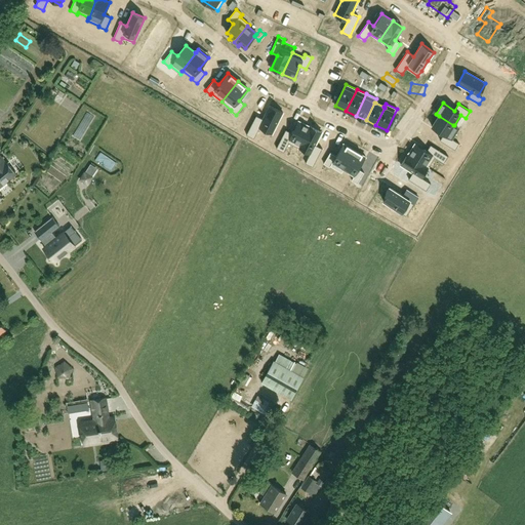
[(251,125),(246,134),(253,138),(259,127),(272,133),(283,113),(270,106),(263,119),(256,116),(255,117),(251,125)]
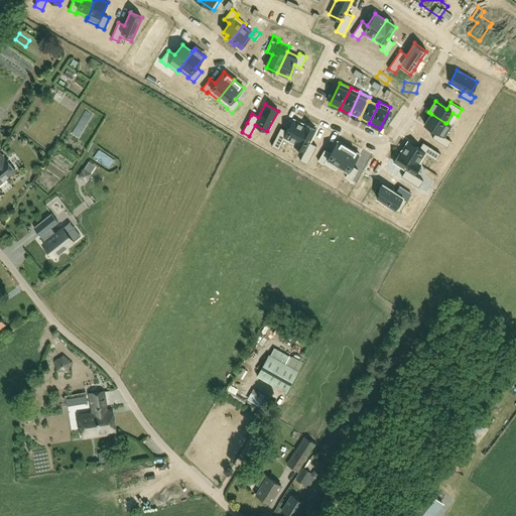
[(245,112),(240,120),(247,123),(251,115),(245,112)]
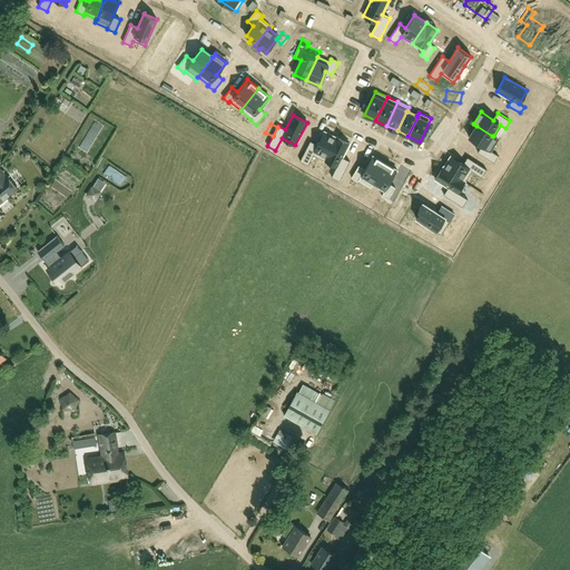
[(477,126),(469,137),(482,146),(478,153),(494,163),(499,156),(489,149),(497,137),(493,136),(492,136),(477,126)]
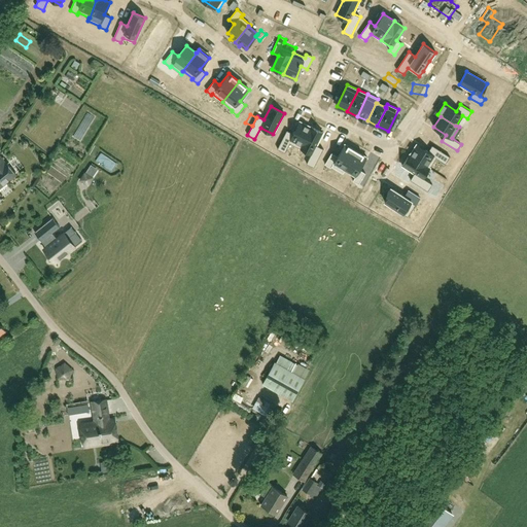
[(280,144),(277,149),(285,152),(289,143),(301,148),(312,127),(311,127),(311,128),(300,121),(293,134),(286,131),(283,137),(280,144)]
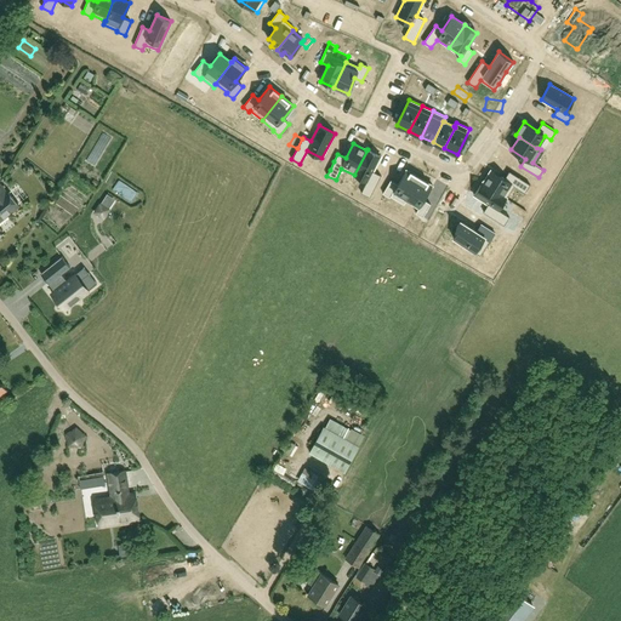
[(368,149),(354,175),(366,182),(362,193),(370,198),(381,176),(372,171),(381,157),(368,149)]
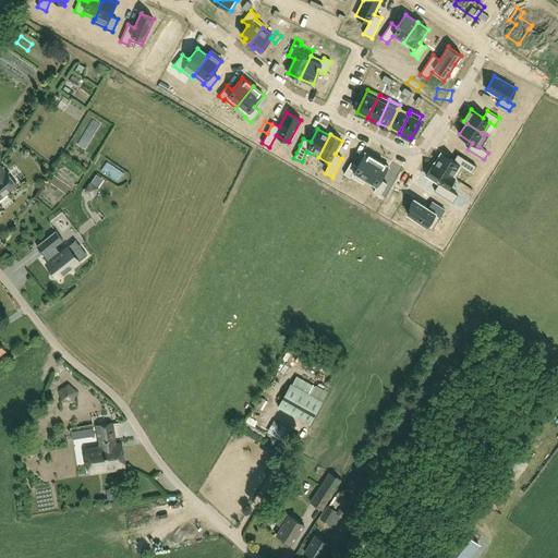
[(351,162),(344,173),(350,178),(351,177),(363,183),(377,159),(365,153),(358,166),(351,162)]
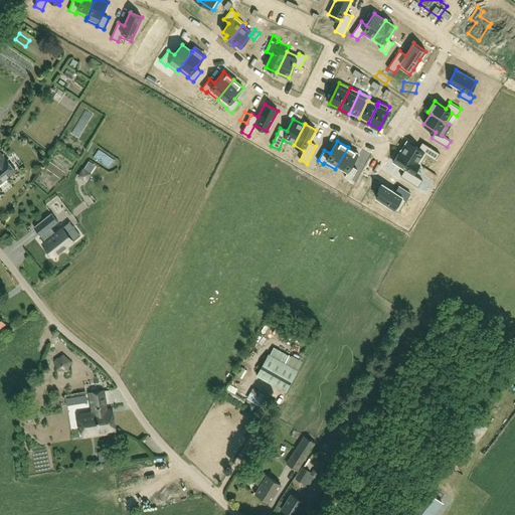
[(400,151),(399,151),(419,164),(426,154),(435,160),(440,153),(422,142),(418,148),(407,141),(400,151)]
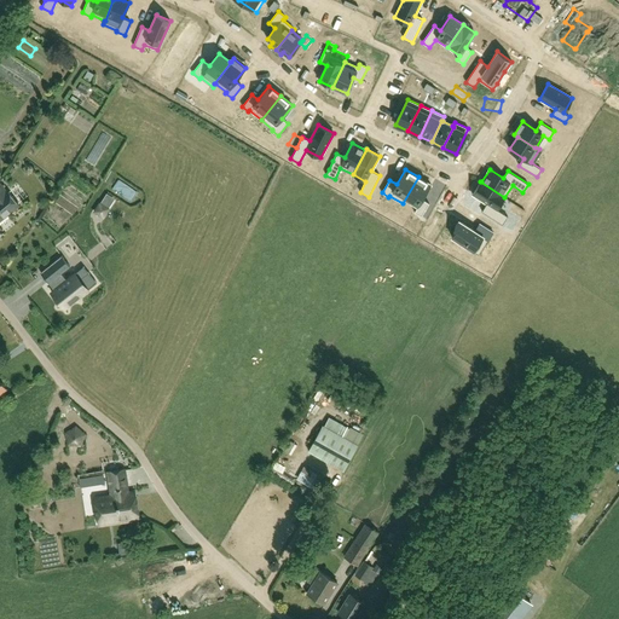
[(403,204),(401,207),(414,214),(415,213),(421,217),(429,203),(422,200),(432,185),(418,177),(403,203),(403,204)]
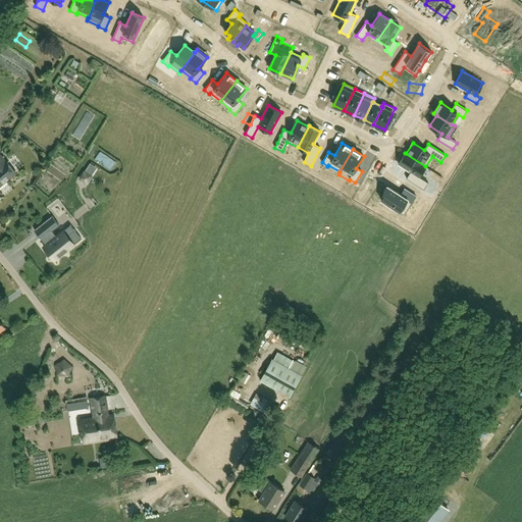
[(405,153),(399,164),(410,171),(406,178),(423,189),(427,183),(428,183),(419,176),(425,166),(405,153)]
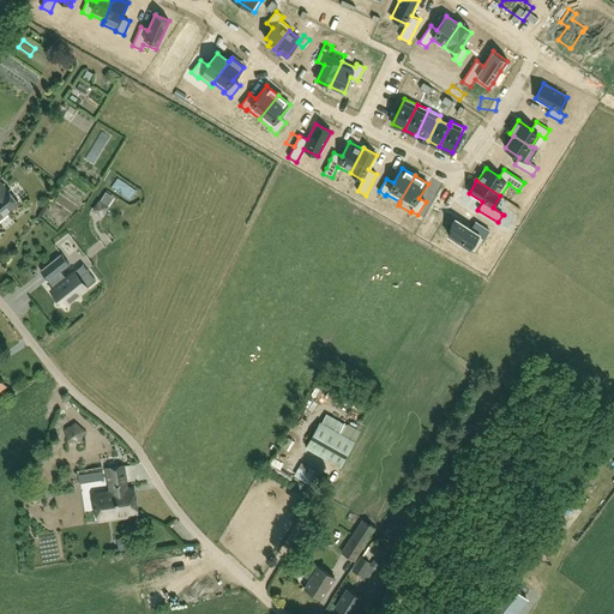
[(529,181),(524,187),(530,192),(535,185),(529,181)]
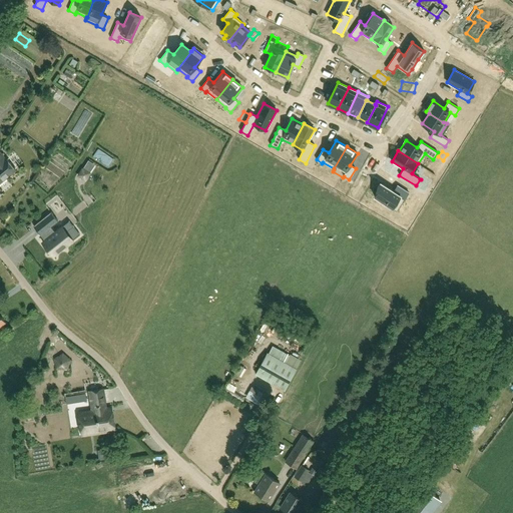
[(0,182),(16,170),(5,157),(5,158),(0,152),(0,182)]
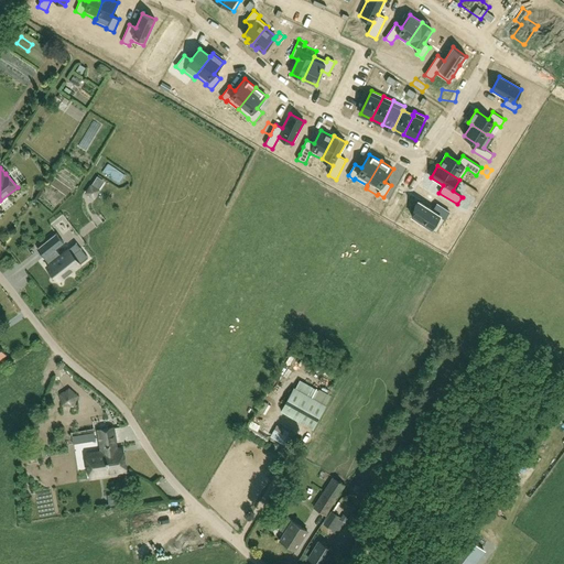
[(99,190),(105,182),(98,177),(93,186),(99,190)]
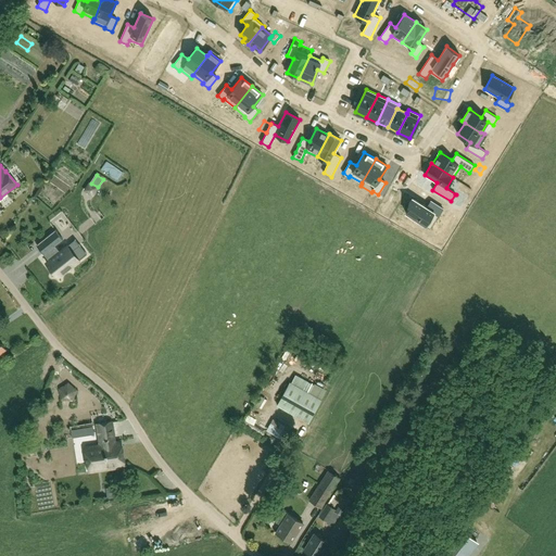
[(411,206),(406,213),(430,228),(438,216),(443,209),(431,201),(427,207),(421,203),(420,203),(413,198),(408,205),(411,206)]
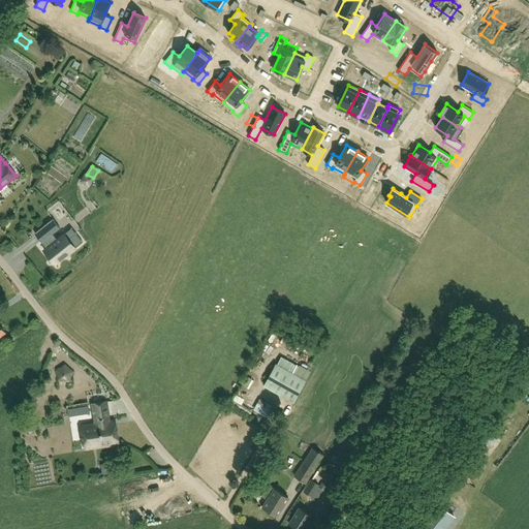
[(48,209),(56,217),(73,200),(66,192),(48,209)]
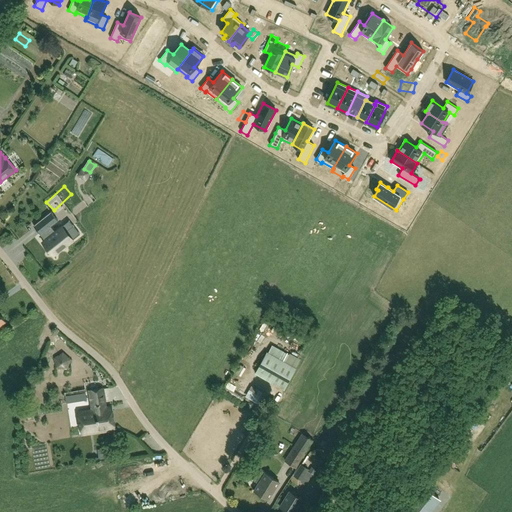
[(76,225),(89,200),(78,194),(65,219),(76,225)]
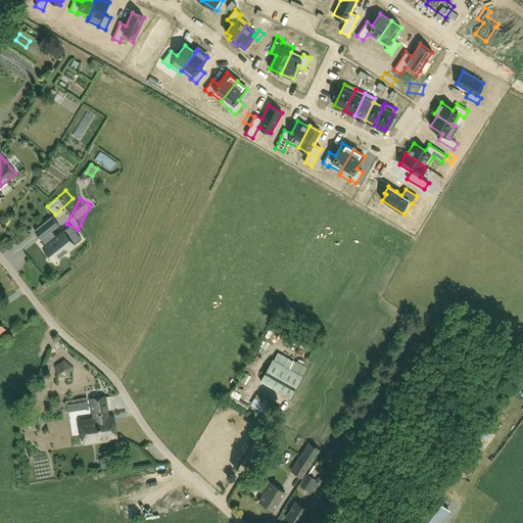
[(52,216),(35,230),(42,239),(43,238),(48,243),(46,245),(44,247),(54,260),(82,239),(75,230),(64,237),(61,233),(56,236),(52,231),(59,225),(52,216)]
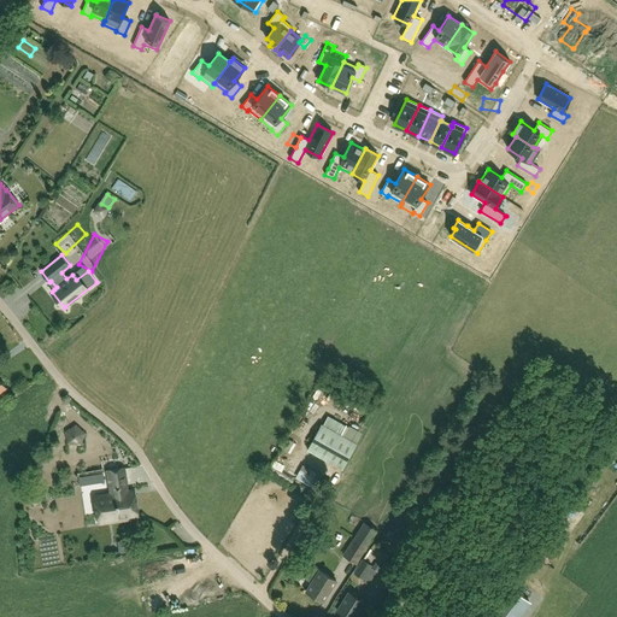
[(307,450),(342,470),(357,444),(322,424),(307,450)]
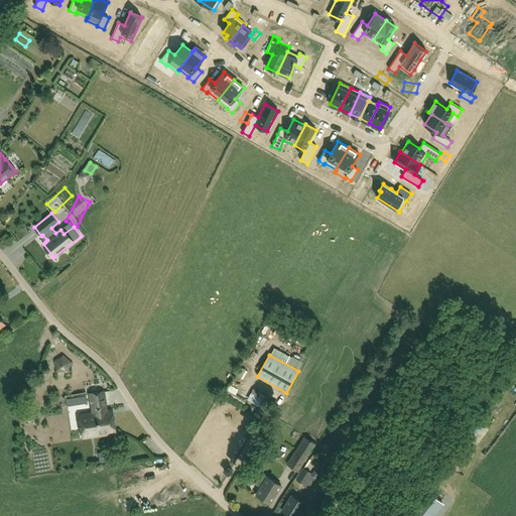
[(241,367),(236,375),(242,379),(247,371),(241,367)]
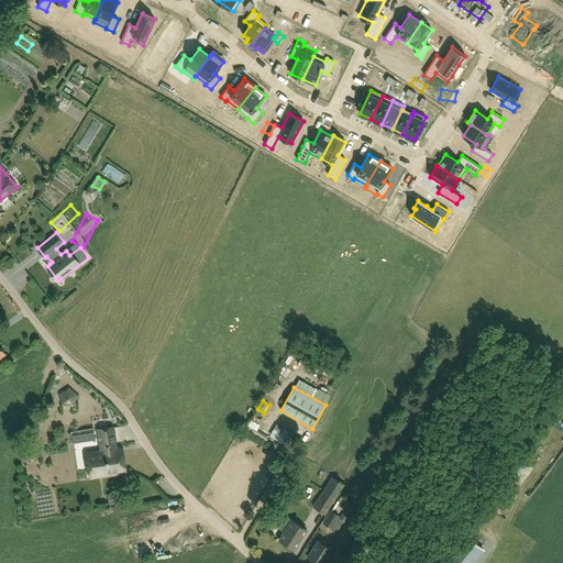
[(117,453),(114,441),(112,427),(98,429),(102,455),(87,457),(90,478),(127,473),(123,452),(117,453)]
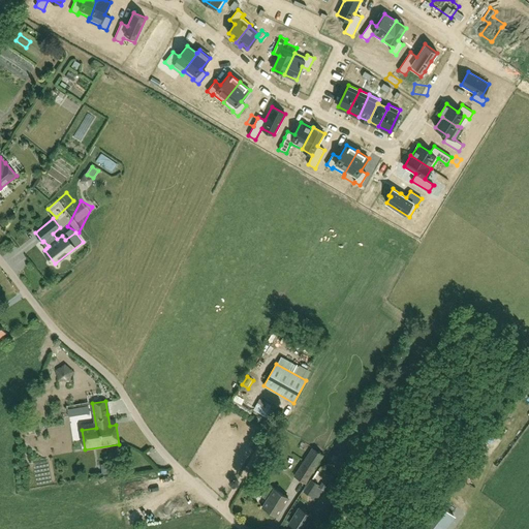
[(257,401),(252,412),(268,418),(273,408),(257,401)]
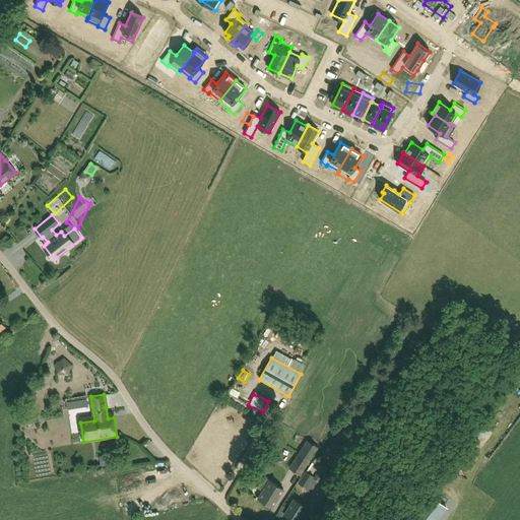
[(80,436),(79,430),(78,430),(77,410),(70,410),(71,437),(80,436)]
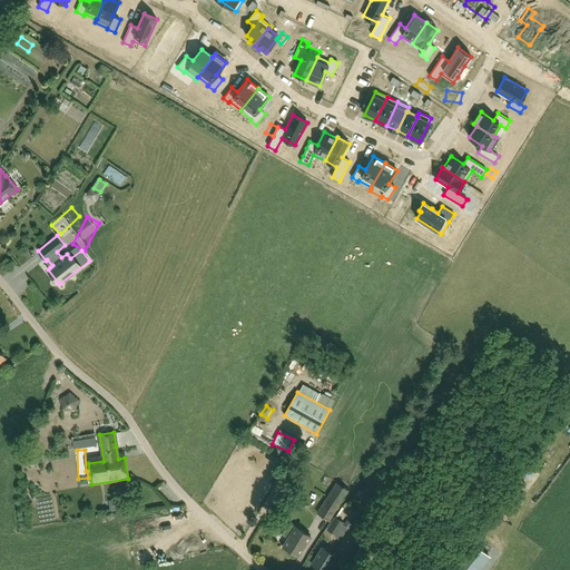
[(336,482),(316,512),(330,521),(350,491),(336,482)]
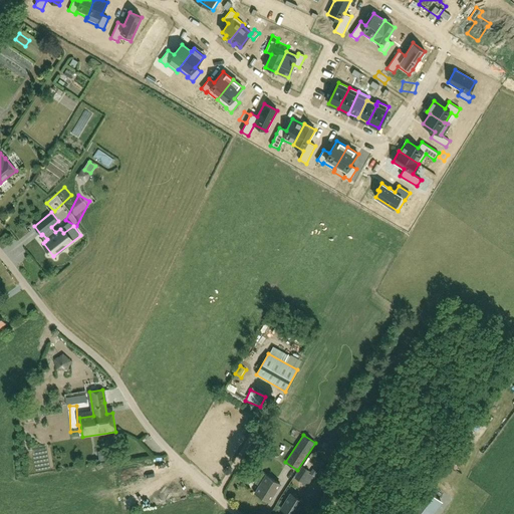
[(464,439),(461,443),(470,449),(473,446),(464,439)]
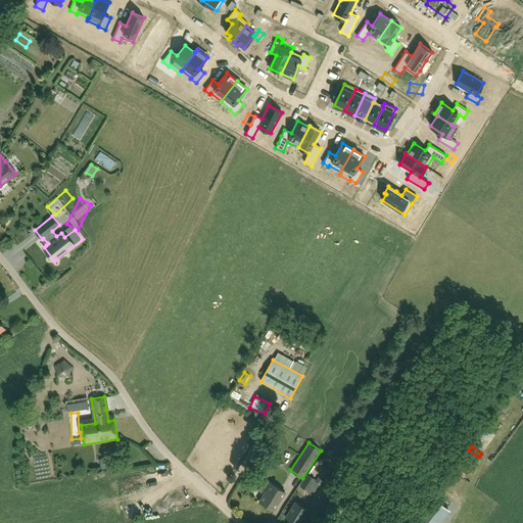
[(469,450),(457,466),(466,473),(478,457),(469,450)]
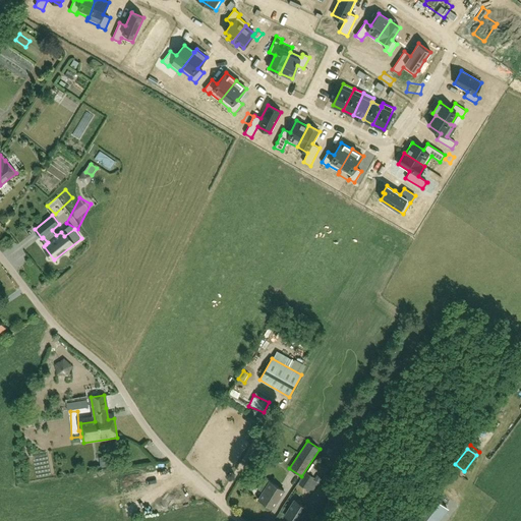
[(455,464),(452,468),(461,475),(464,471),(455,464)]
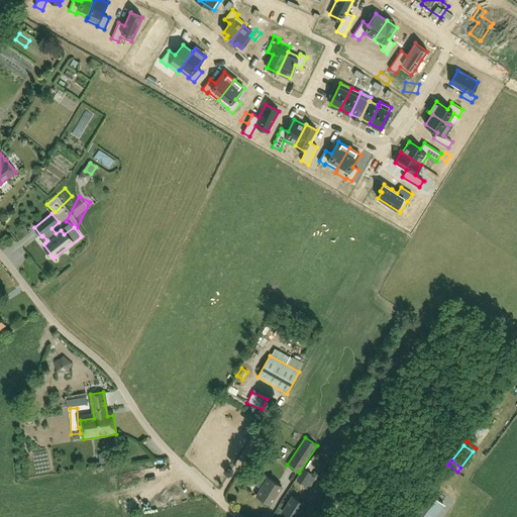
[(304,468),(296,480),(303,485),(303,486),(309,490),(316,479),(317,480),(320,475),(315,472),(312,476),(311,476),(312,474),(304,468)]
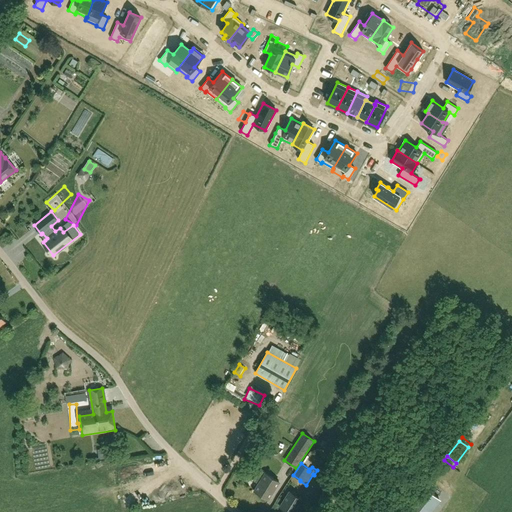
[(275,487),(279,481),(266,474),(263,479),(262,479),(255,490),(268,499),(276,487),(275,487)]
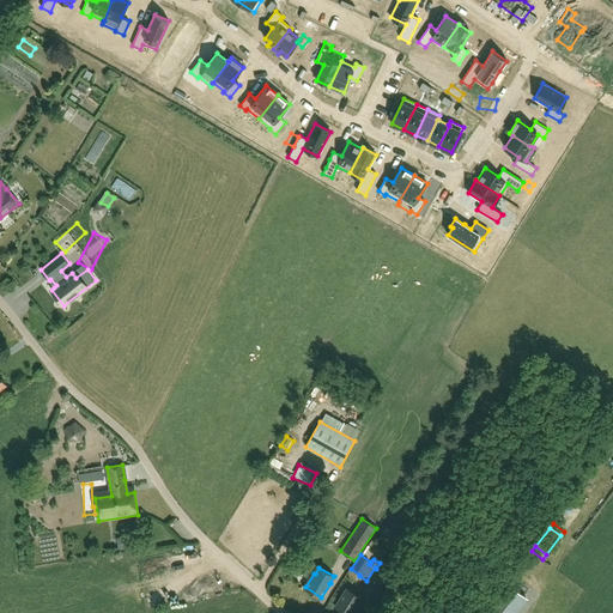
[(508,584),(498,598),(515,611),(526,598),(508,584)]
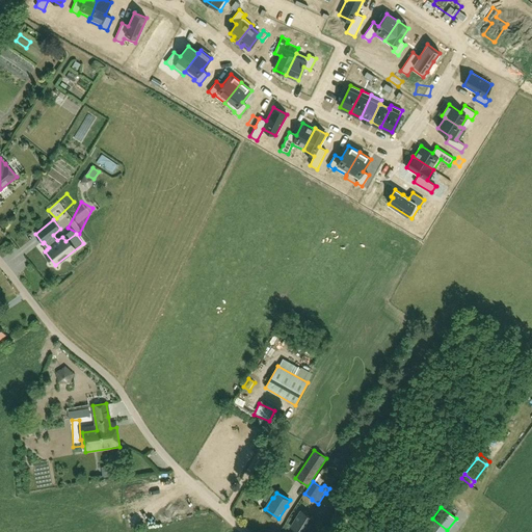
[(298,531),(306,531),(314,520),(300,511),(291,527),(298,531)]
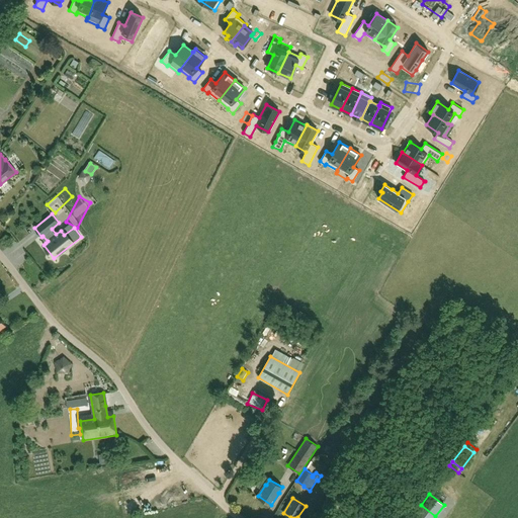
[(431,517),(419,508),(411,517),(431,517)]
